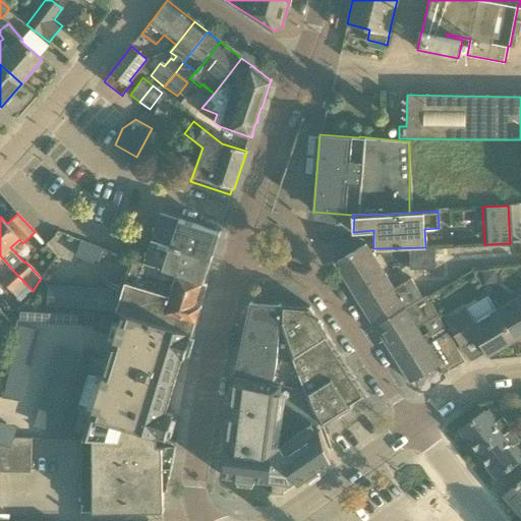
[(151,240),(211,259),(212,255),(211,254),(218,235),(219,235),(220,232),(160,214),(151,240)]
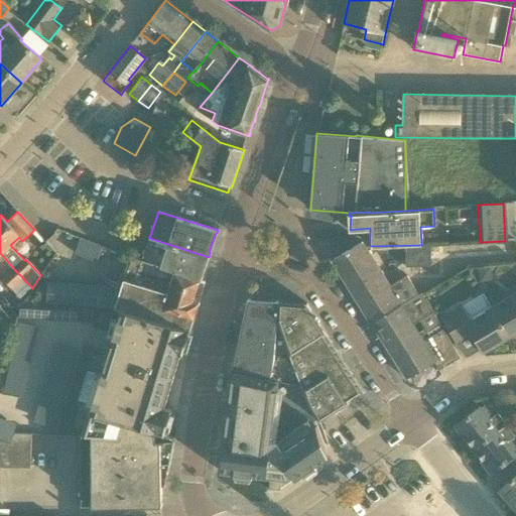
[(141,261),(201,277),(207,257),(209,258),(209,257),(149,238),(141,261)]
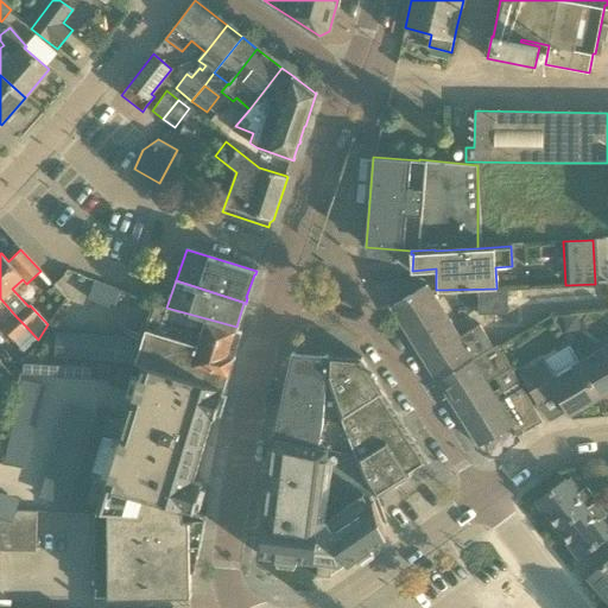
[(94,282),(88,298),(115,309),(121,291),(94,282)]
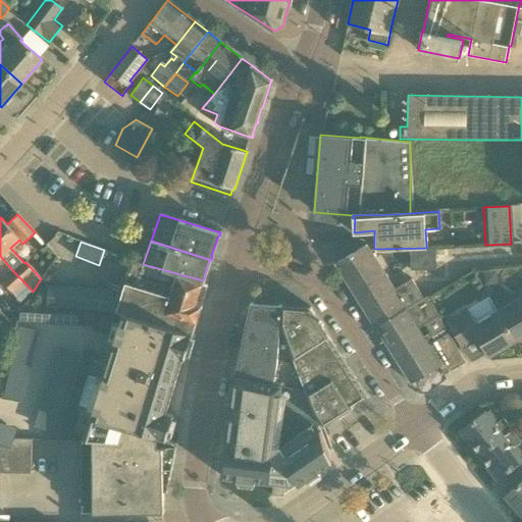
[(334,264),(364,310),(395,291),(376,263),(366,245),(334,264)]
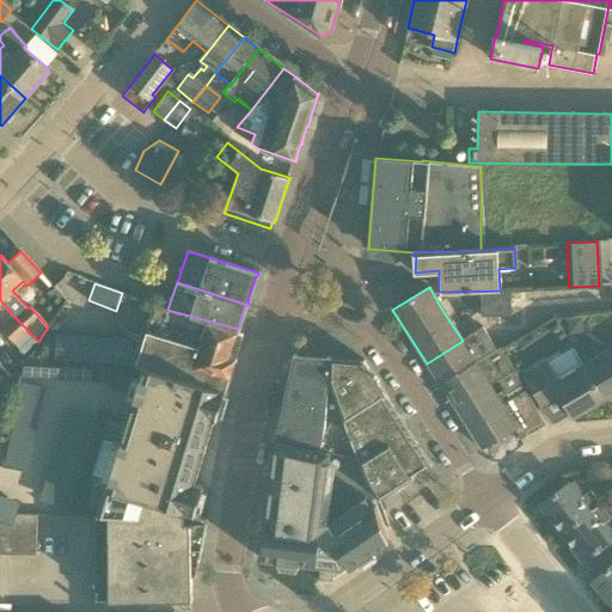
[(481,293),(482,308),(491,308),(491,317),(510,317),(509,293),(501,293),(481,293)]
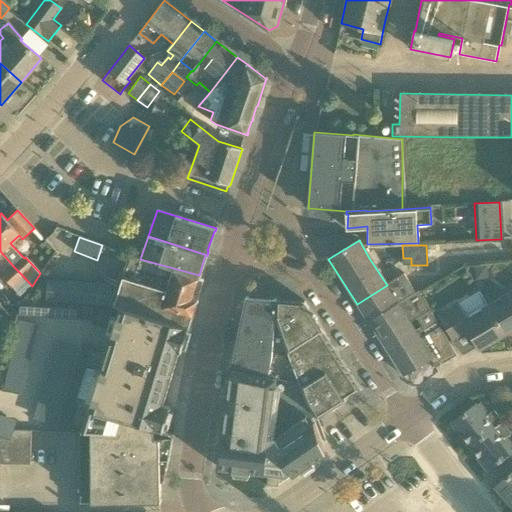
[(124,270),(113,306),(120,308),(188,328),(192,317),(193,317),(198,301),(196,300),(203,279),(199,278),(200,275),(199,275),(140,259),(129,256),(124,270)]
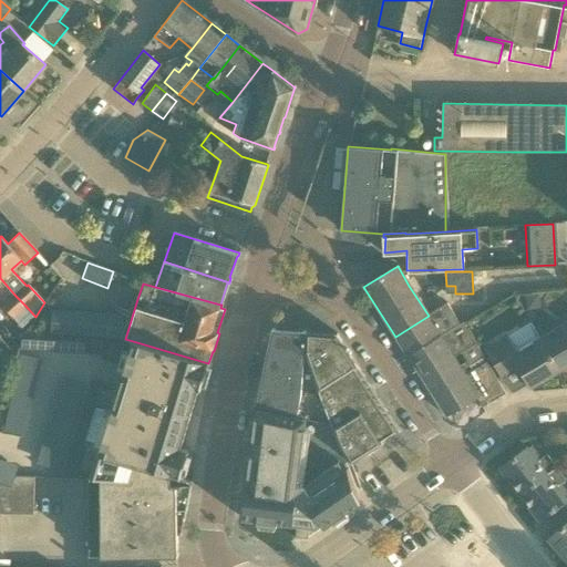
[(536,294),(525,296),(527,309),(535,308),(538,303),(536,294)]
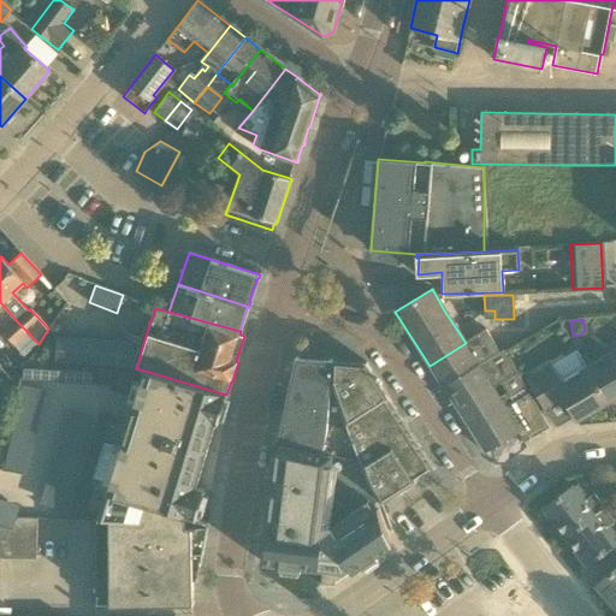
[(17,321),(4,333),(11,341),(15,344),(18,342),(28,332),(17,321)]
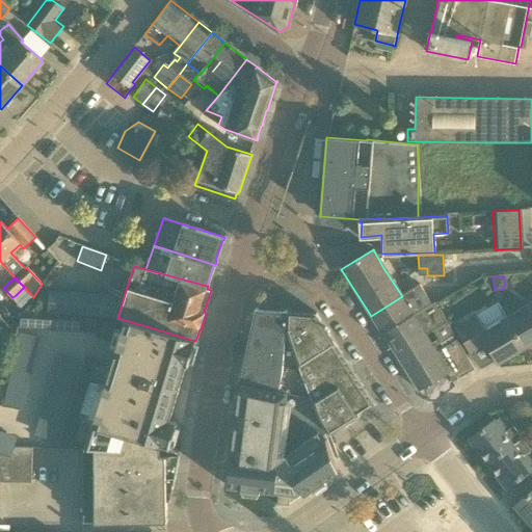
[(382,335),(431,304),(420,285),(402,296),(371,316),(382,335)]
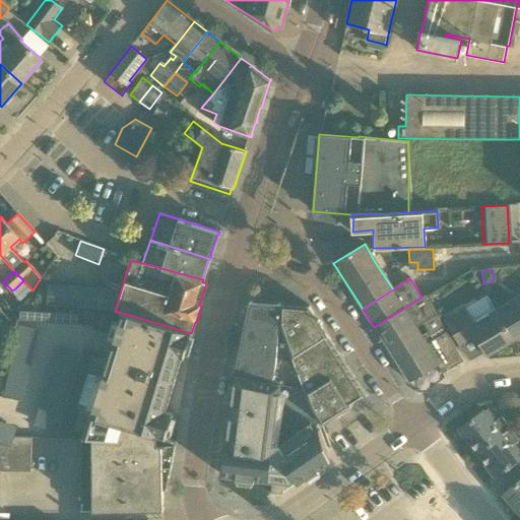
[(49,285),(47,305),(113,309),(114,289),(106,288),(49,285)]
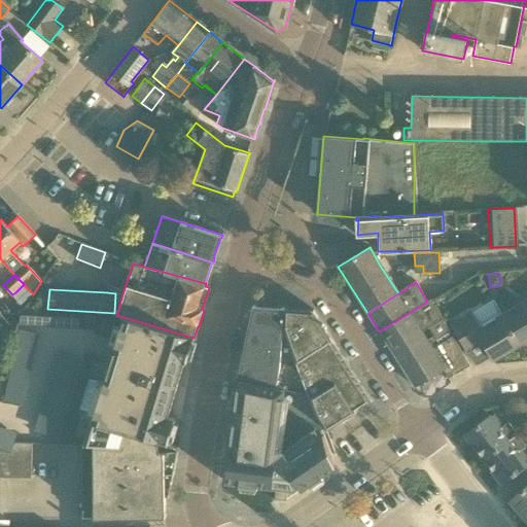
[(526,300),(502,315),(518,341),(526,335),(526,300)]
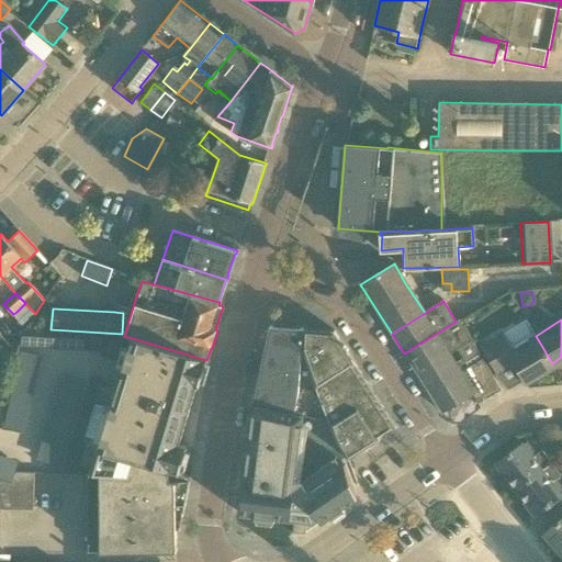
[(461,372),(482,359),(473,344),(459,321),(456,322),(404,353),(423,382),(440,372),(439,368),(453,359),(449,353),(458,349),(463,358),(454,362),(461,372)]
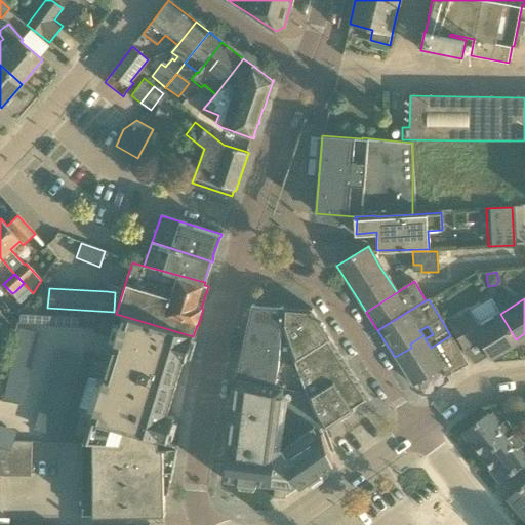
[(251,305),(237,377),(239,378),(256,381),(308,394),(299,370),(287,339),(282,338),(283,327),(284,307),(251,305)]
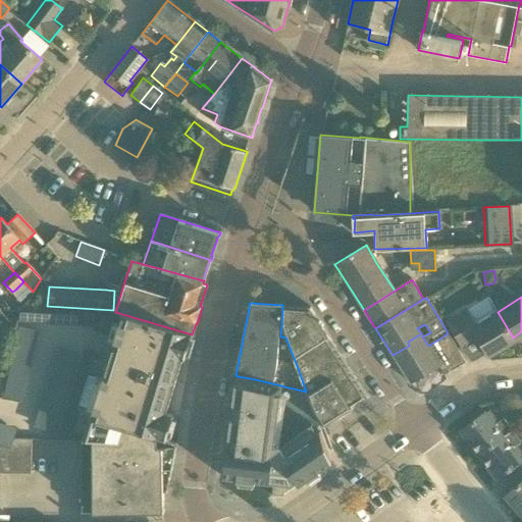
[(310,307),(282,305),(281,325),(298,368),(306,392),(312,410),(323,426),(368,398),(310,307)]
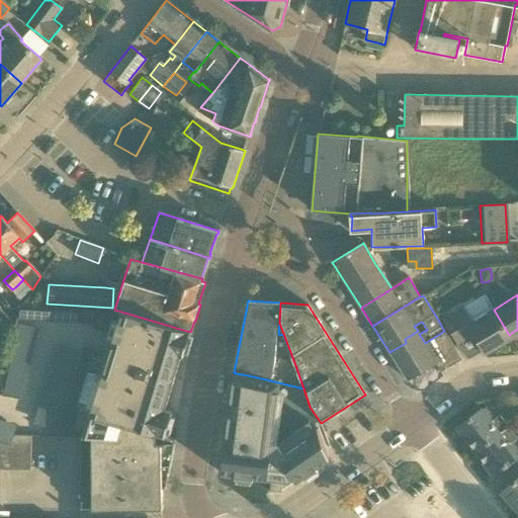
[(445,319),(442,320),(446,325),(448,329),(458,346),(473,337),(484,354),(511,338),(509,335),(494,310),(472,322),(464,307),(445,319)]
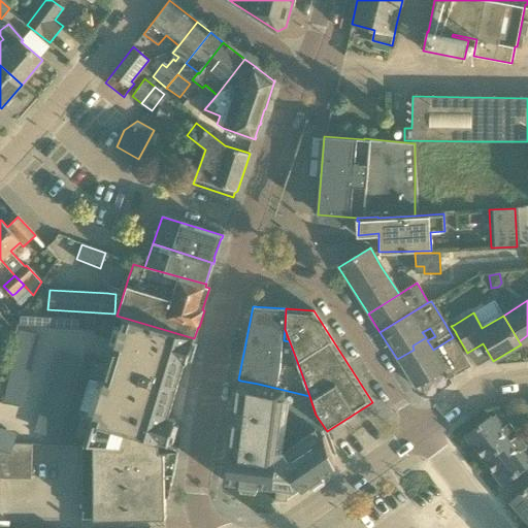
[(28,316),(20,316),(19,325),(27,326),(28,316)]
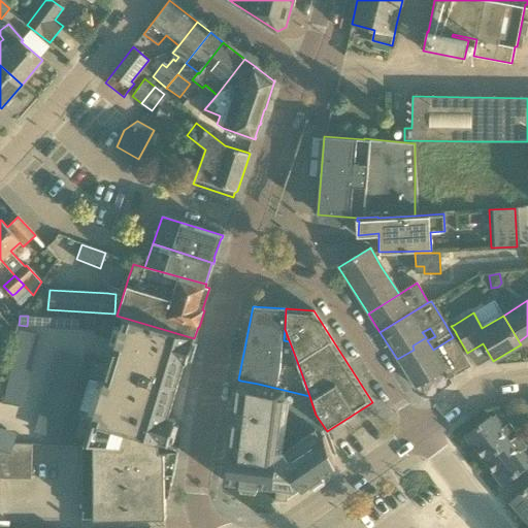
[(27,326),(37,326),(37,317),(28,316),(27,326)]
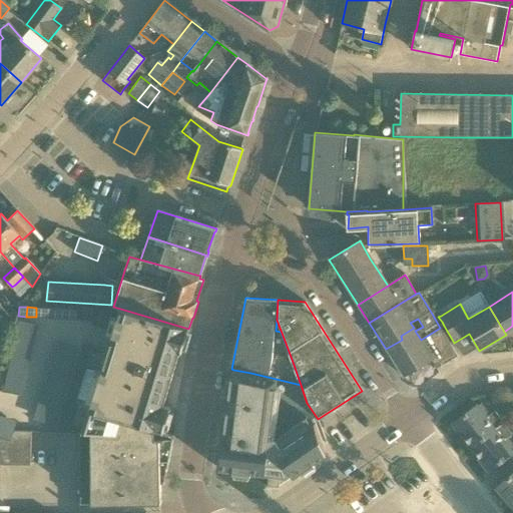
[(36,317),(45,318),(46,308),(36,308),(36,317)]
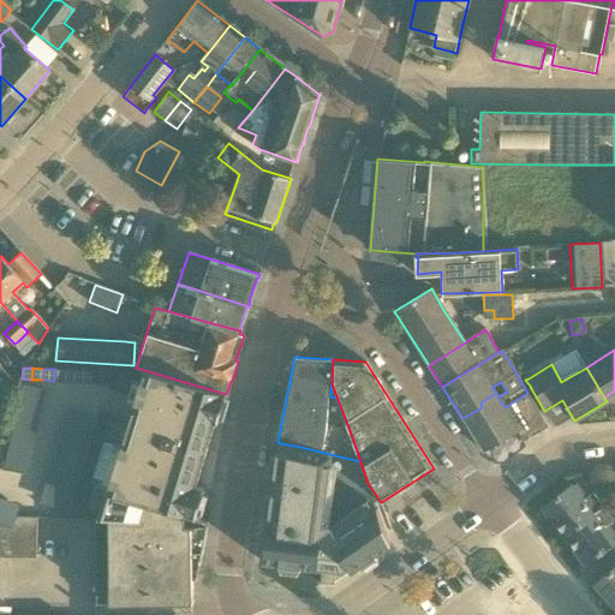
[(54,381),(65,381),(66,370),(55,369),(54,381)]
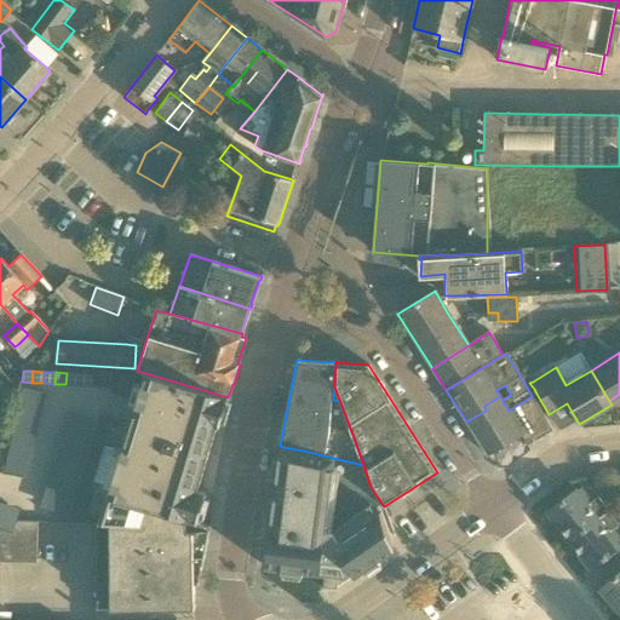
[(65,384),(78,385),(78,373),(67,373),(65,384)]
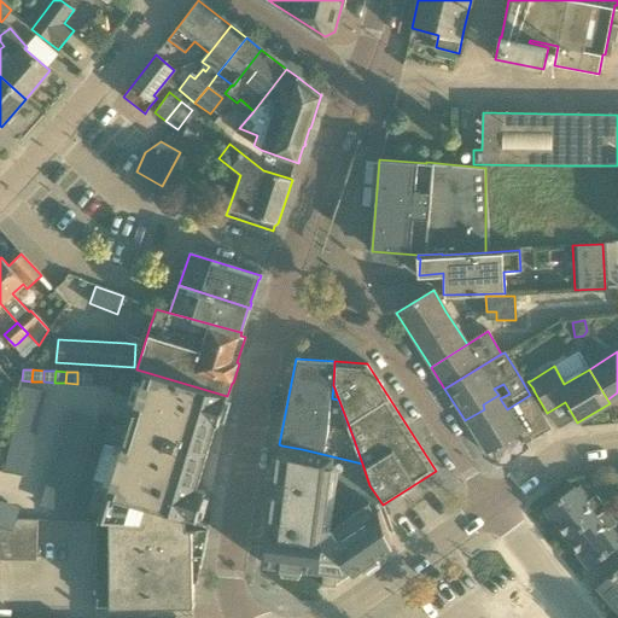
[(77,384),(88,384),(89,373),(77,372),(77,384)]
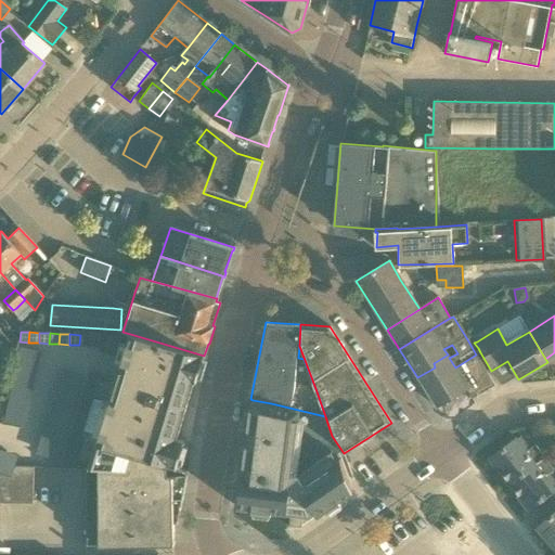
[(98,442),(89,468),(127,470),(130,454),(173,468),(173,467),(177,468),(178,463),(183,446),(185,441),(177,438),(186,404),(194,382),(196,383),(197,377),(203,360),(204,356),(130,334),(98,442)]
